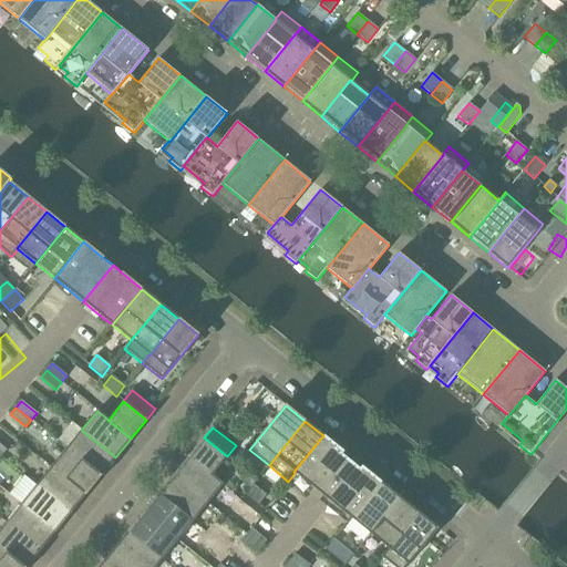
[(101,476),(115,457),(81,430),(66,449),(101,476)]
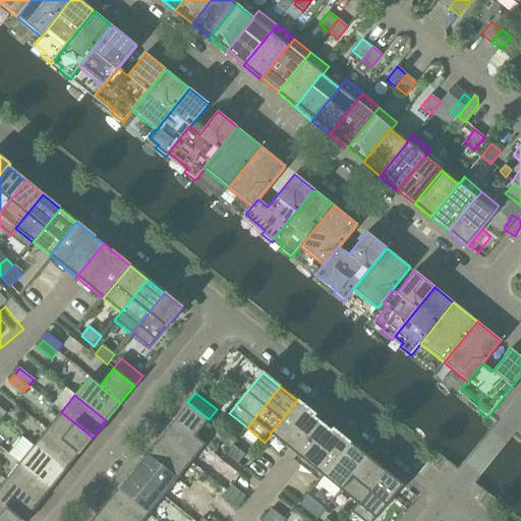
[(315,415),(297,400),(270,433),(271,435),(288,449),(315,415)]
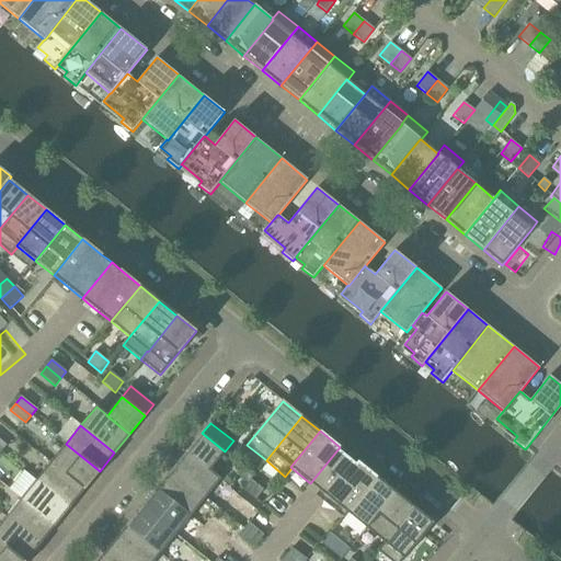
[(209,471),(210,470),(225,451),(202,433),(186,453),(209,471)]
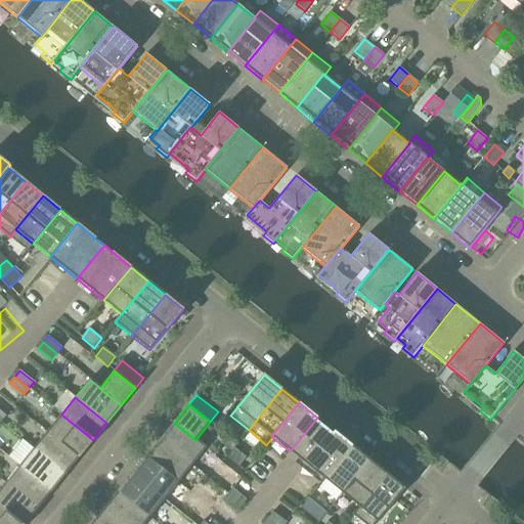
[(47,432),(79,456),(93,440),(61,415),(47,432)]
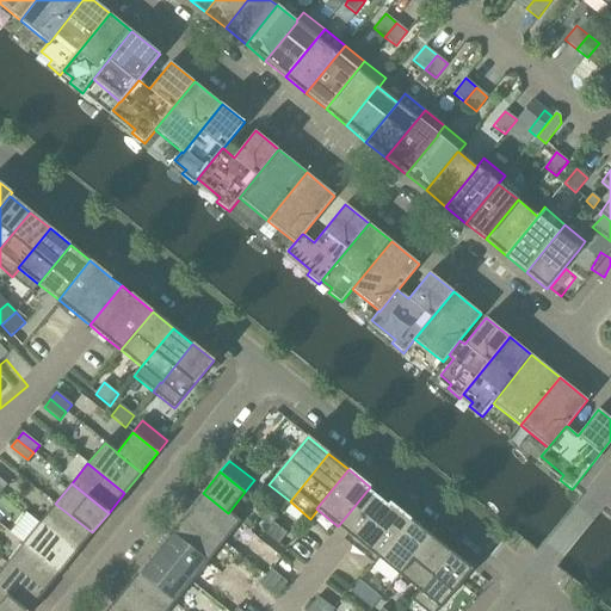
[(203,493),(187,512),(205,528),(223,542),(241,522),(229,512),(228,513),(203,493)]
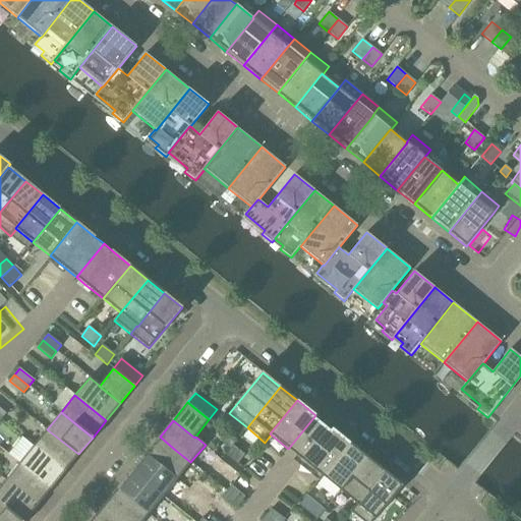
[(65,471),(78,454),(47,429),(34,447),(65,471)]
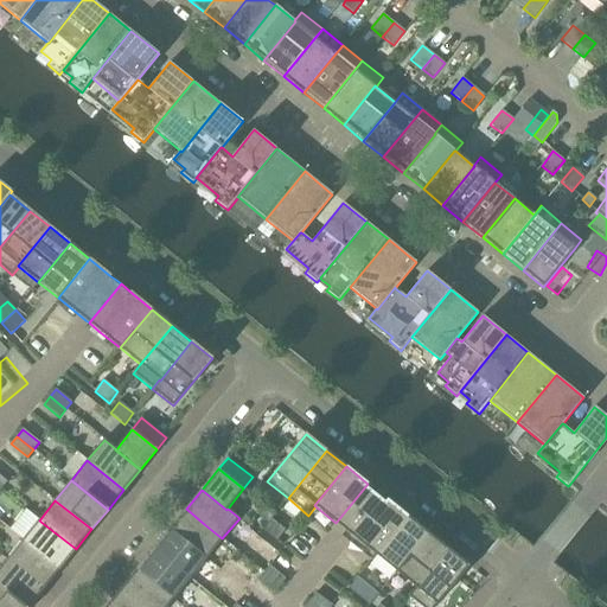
[(376,556),(408,517),(388,500),(356,538),(376,556)]
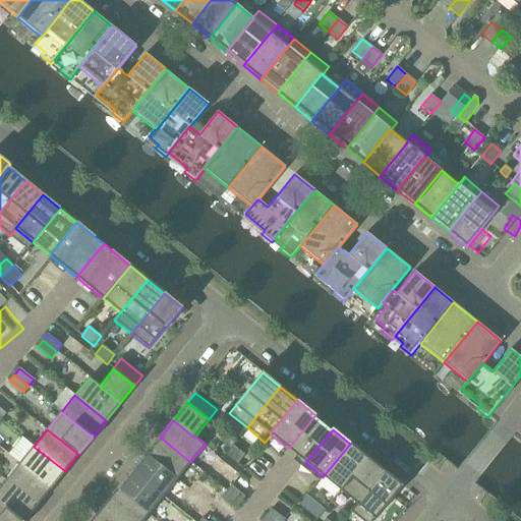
[(162,467),(177,479),(190,462),(175,450),(160,437),(146,454),(162,467)]
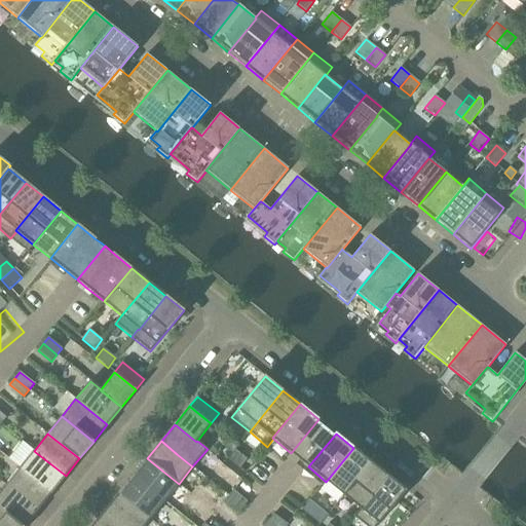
[(224,448),(231,453),(235,449),(237,447),(230,441),(224,448)]
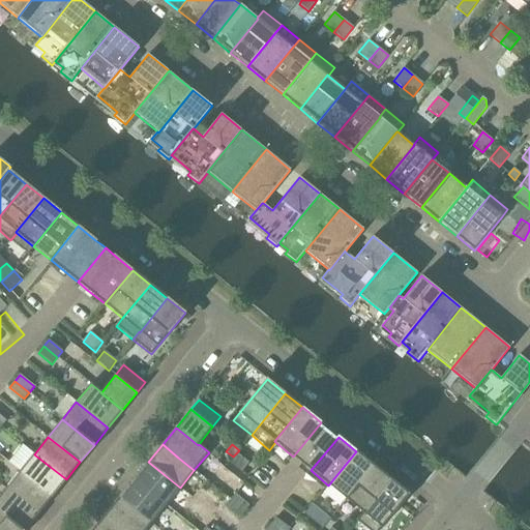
[(328,486),(346,499),(374,465),(356,451),(328,486)]
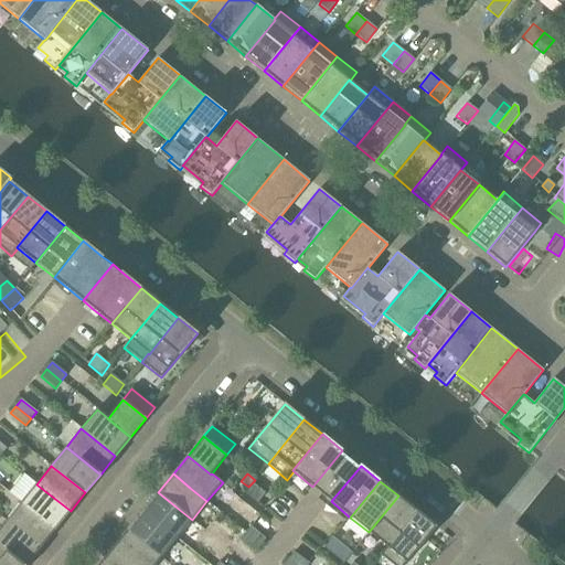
[(253,482),(248,487),(244,493),(257,503),(266,493),(253,482)]
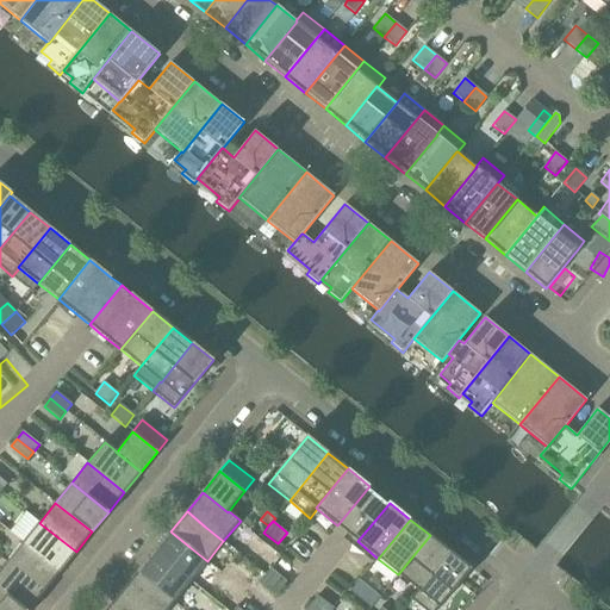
[(23,542),(60,572),(76,552),(39,523),(23,542)]
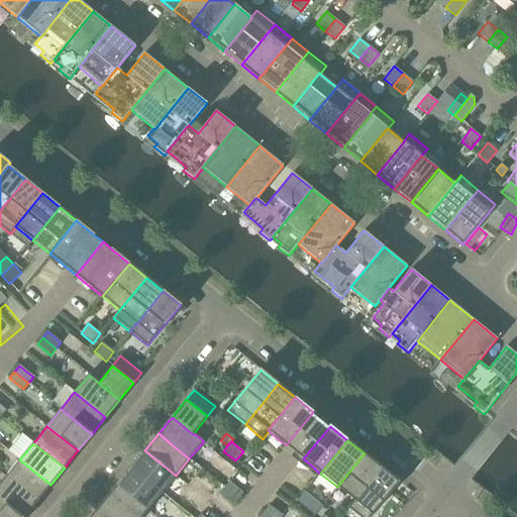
[(144,450),(131,468),(146,481),(162,493),(176,476),(161,463),(144,450)]
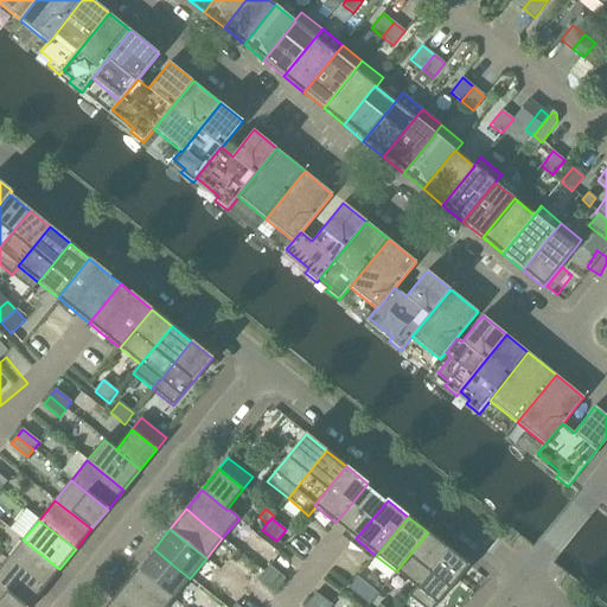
[(396,572),(416,587),(416,588),(448,549),(428,532),(396,572)]
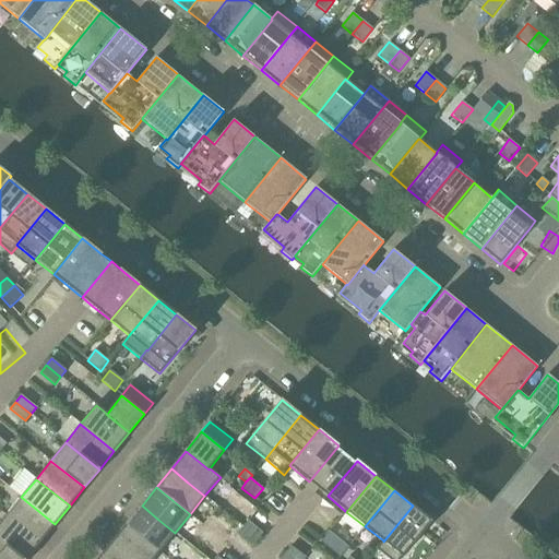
[(39,543),(55,524),(21,497),(7,515),(39,543)]
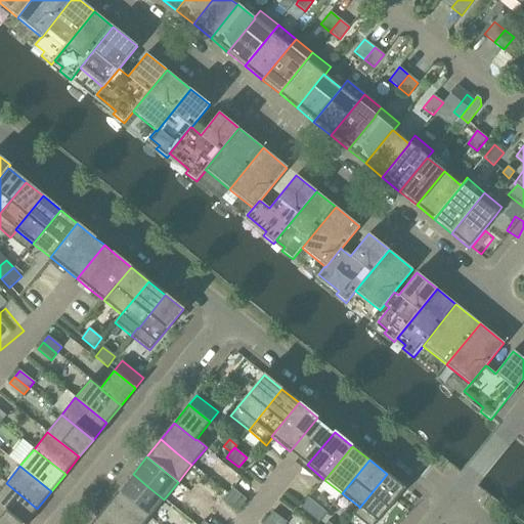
[(133,474),(119,491),(135,504),(150,517),(164,499),(148,487),(133,474)]
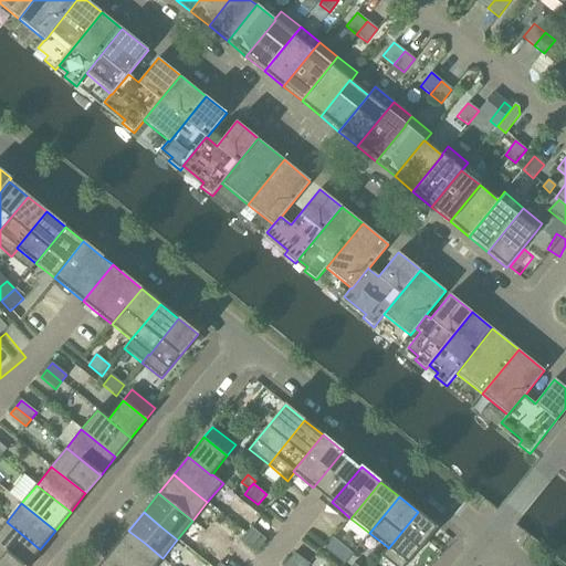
[(392,565),(406,565),(437,527),(418,512),(388,548),(388,547),(381,556),(392,565)]
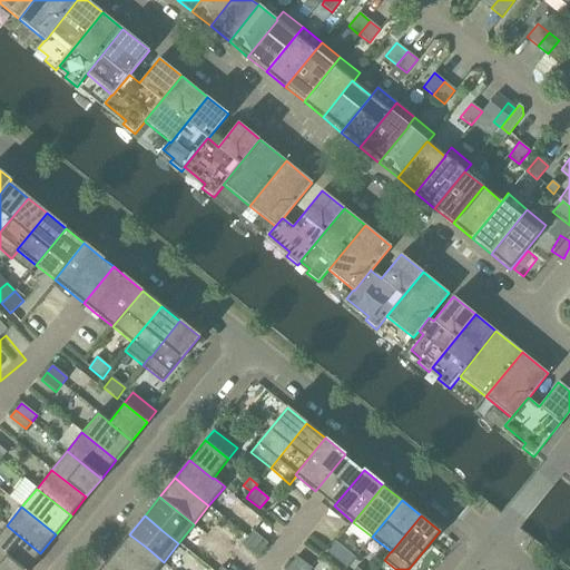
[(0,532),(0,551),(22,569),(27,569),(40,553),(7,526),(0,532)]
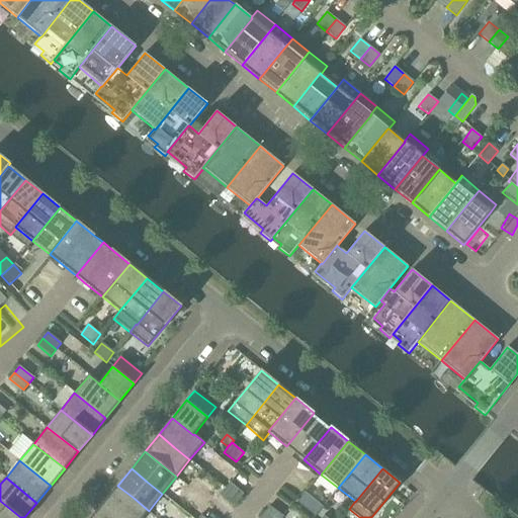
[(231,483),(225,489),(239,501),(244,494),(231,483)]
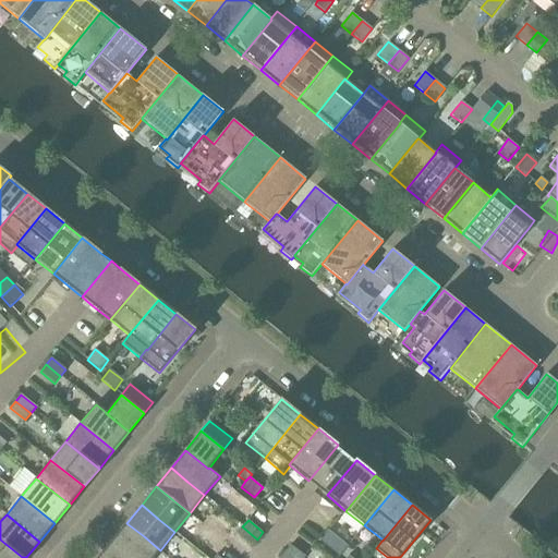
[(126,523),(111,542),(129,555),(132,557),(153,557),(160,550),(144,536),(126,523)]
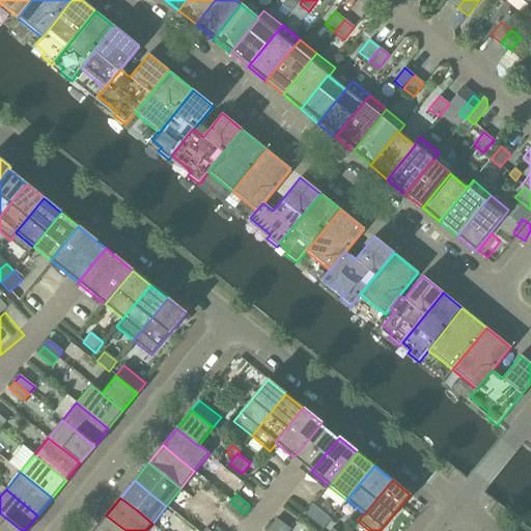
[(239,520),(245,513),(230,501),(225,507),(239,520)]
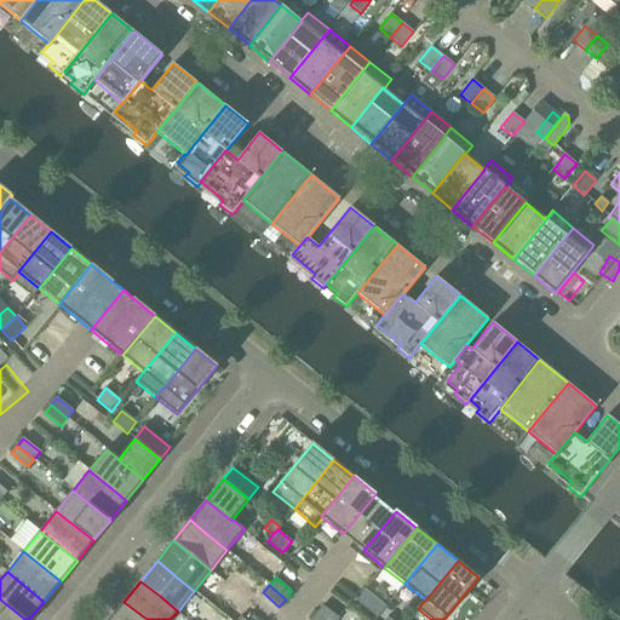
[(365,589),(356,601),(363,607),(372,595),(365,589)]
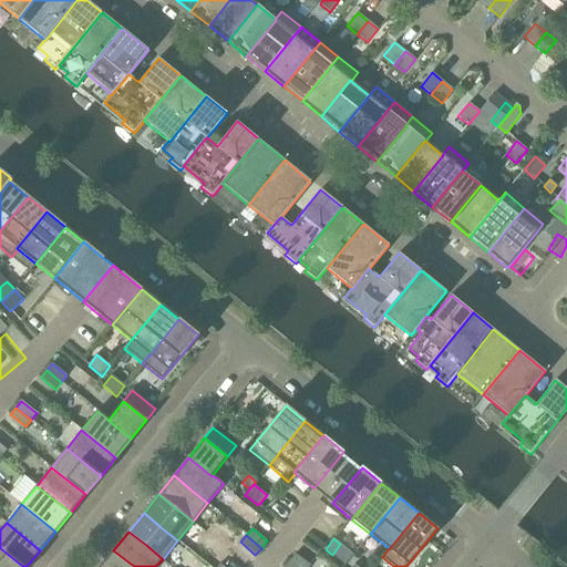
[(164,566),(175,566),(189,544),(182,539),(164,566)]
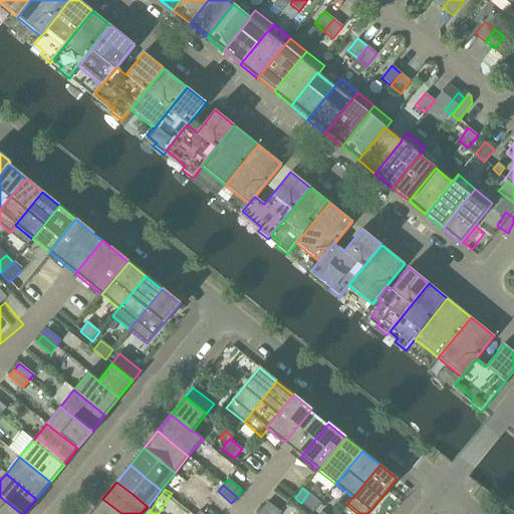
[(313,513),(320,503),(308,493),(301,503),(313,513)]
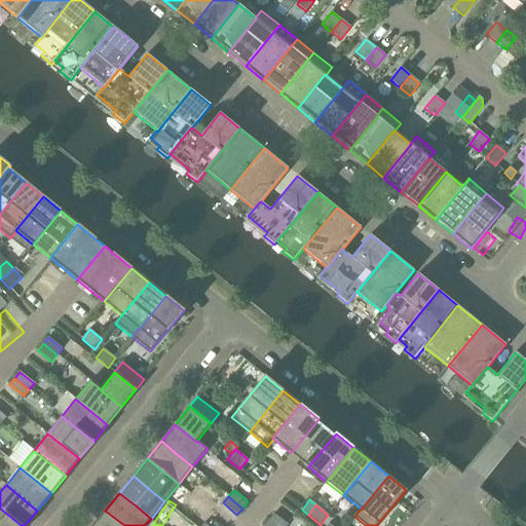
[(0,525),(21,525),(0,509),(0,525)]
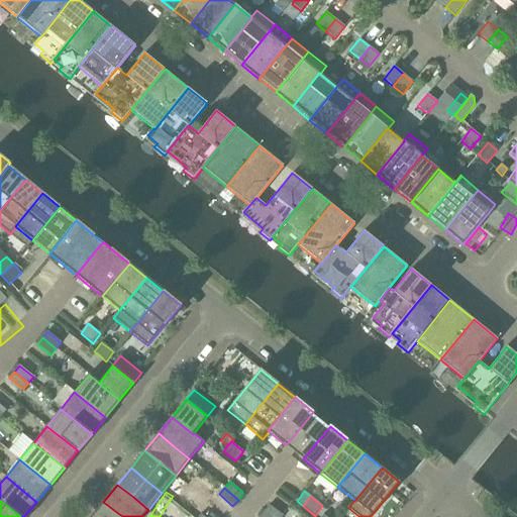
[(103,502),(91,516),(122,516),(119,514),(103,502)]
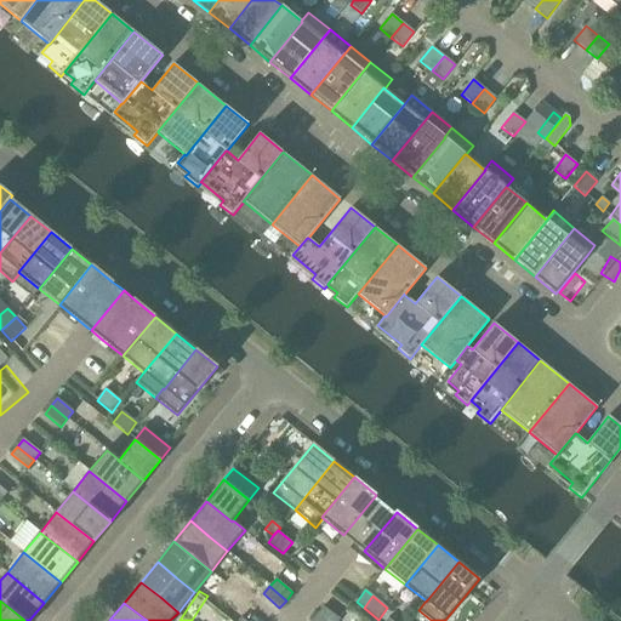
[(324,607),(318,615),(325,620),(339,620),(341,620),(324,607)]
